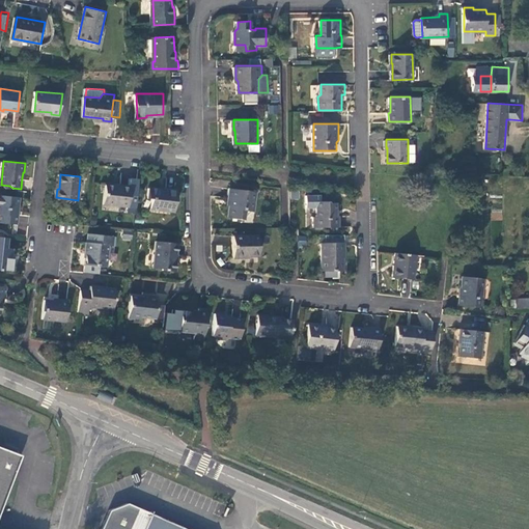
[(130,205),(132,186),(121,185),(121,186),(107,184),(105,203),(130,205)]
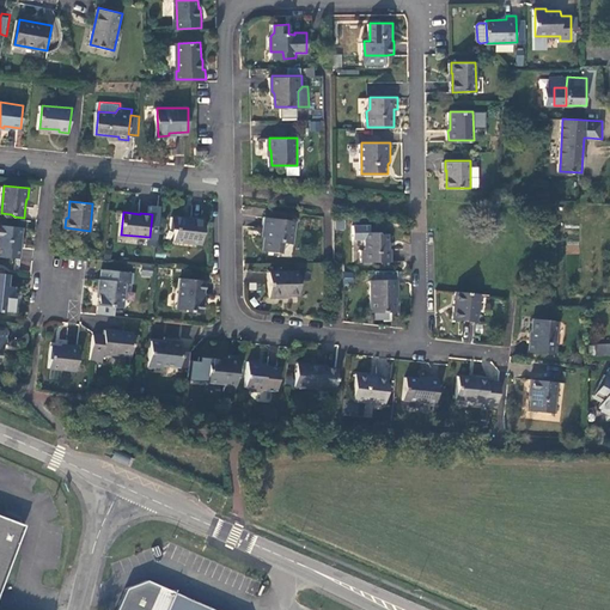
[(201,243),(205,219),(193,217),(193,218),(174,215),(172,229),(176,229),(175,241),(201,243)]
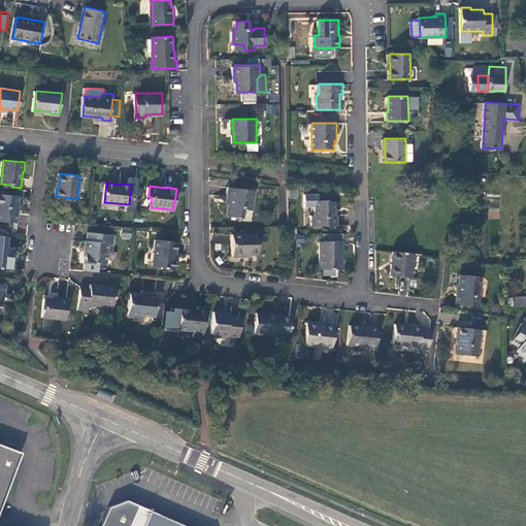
[(255,190),(230,187),(229,196),(231,196),(229,215),(243,218),(244,208),(253,209),(255,190)]
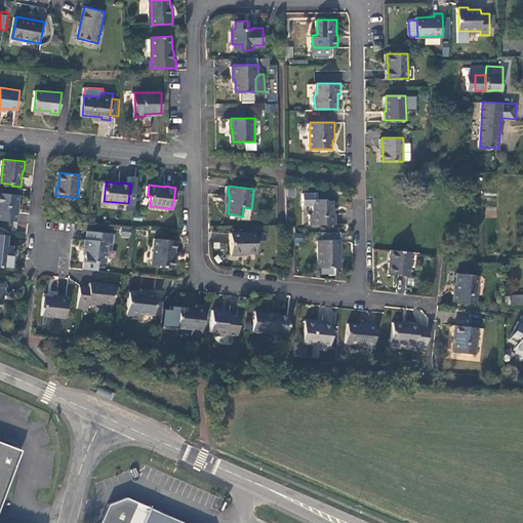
[(18,216),(21,195),(0,192),(0,218),(17,222),(18,216)]
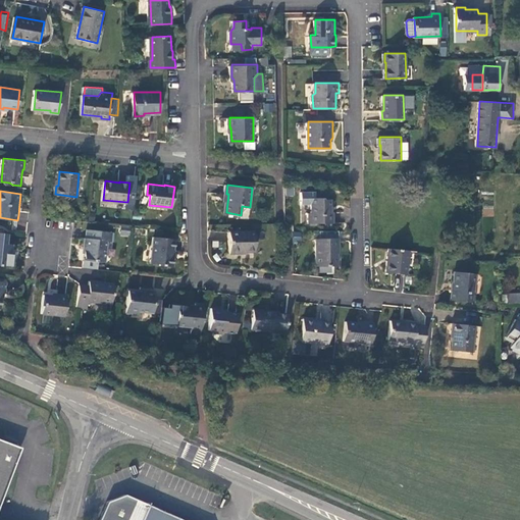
[(310,223),(334,222),(334,211),(332,211),(331,199),(323,199),(323,197),(312,198),(312,212),(310,212),(310,223)]
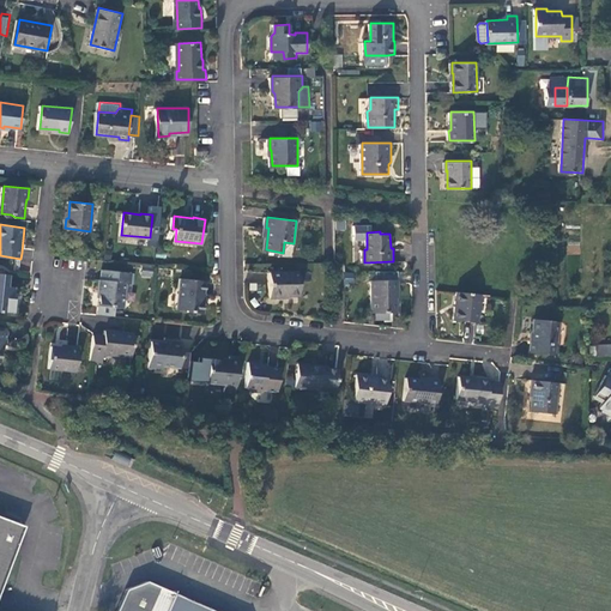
[(134,272),(104,270),(101,306),(125,307),(128,283),(133,283),(134,272)]
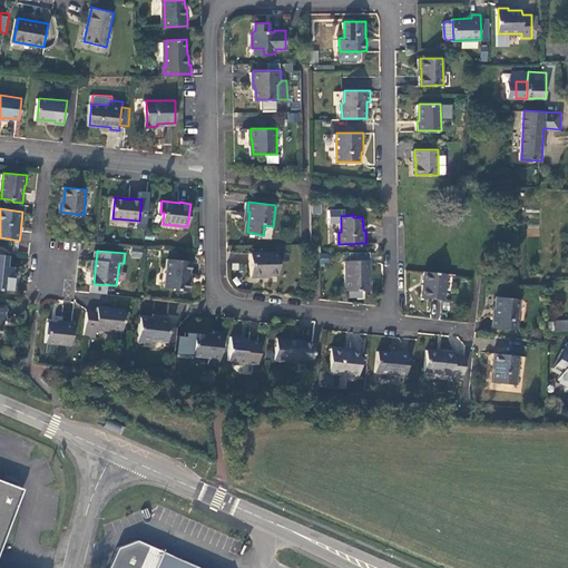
[(280,252),(252,252),(253,275),(263,275),(263,274),(280,274),(280,252)]
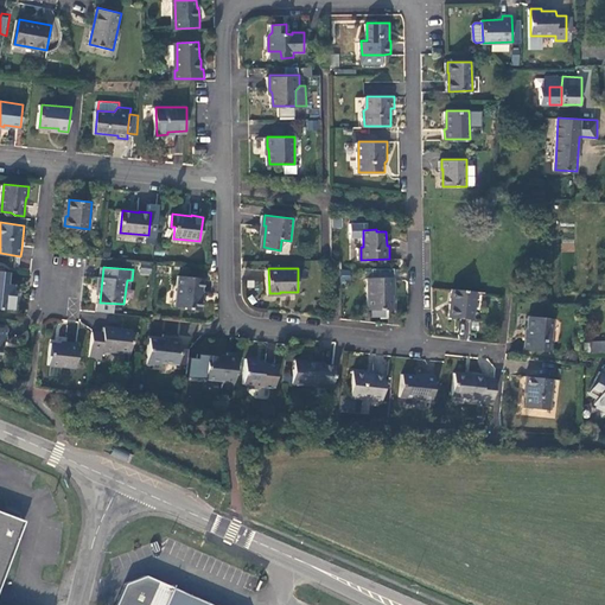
[(10,282),(11,271),(0,269),(0,307),(14,309),(16,295),(18,284),(10,282)]
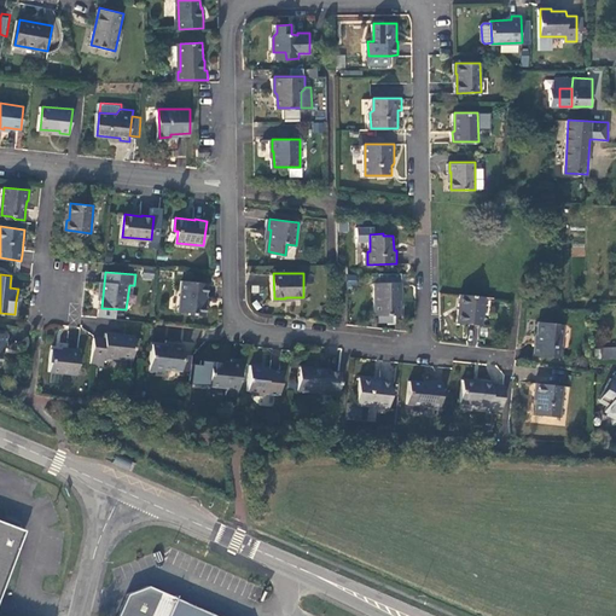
[(205,303),(208,283),(184,280),(180,312),(192,312),(192,314),(205,315),(207,303),(205,303)]
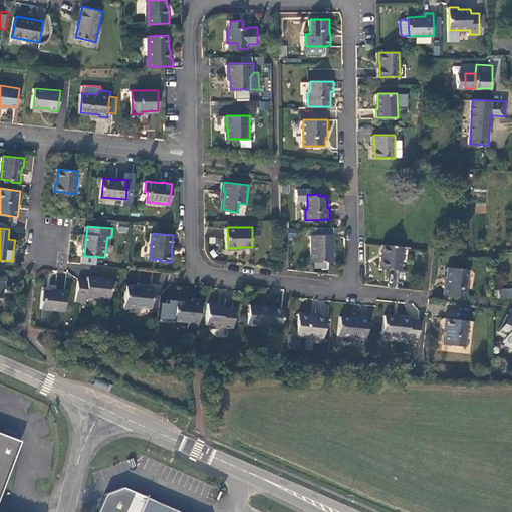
[(334,252),(333,234),(315,234),(312,234),(313,261),(335,260),(335,252),(334,252)]
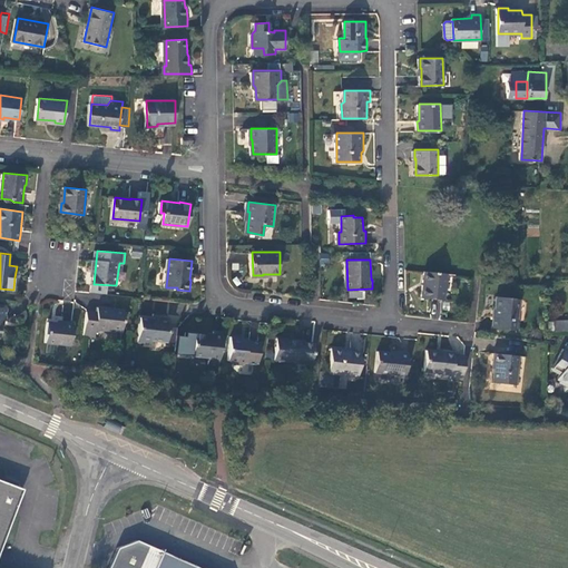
[(448,273),(426,271),(423,296),(446,300),(448,273)]
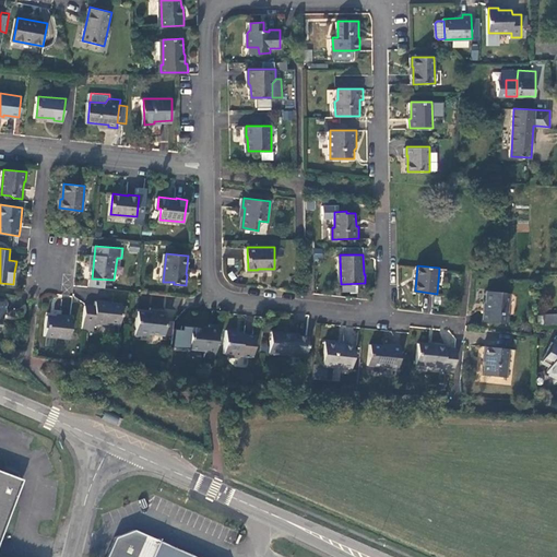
[(488,289),(486,321),(510,322),(511,312),(509,312),(510,293),(488,289)]
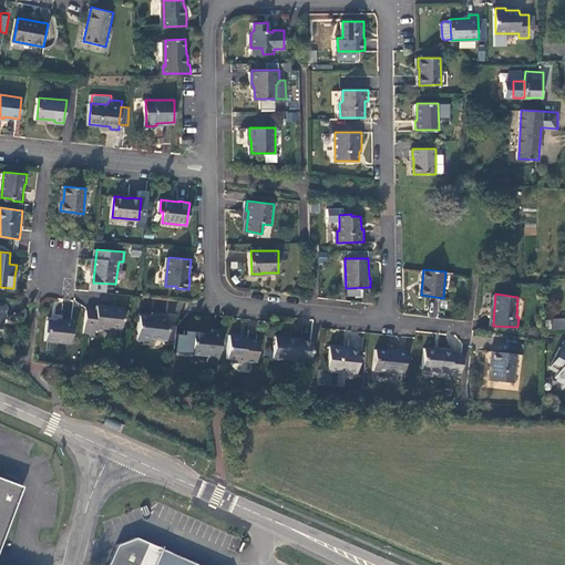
[(88,309),(84,334),(96,335),(98,326),(122,329),(125,308),(99,305),(98,310),(88,309)]
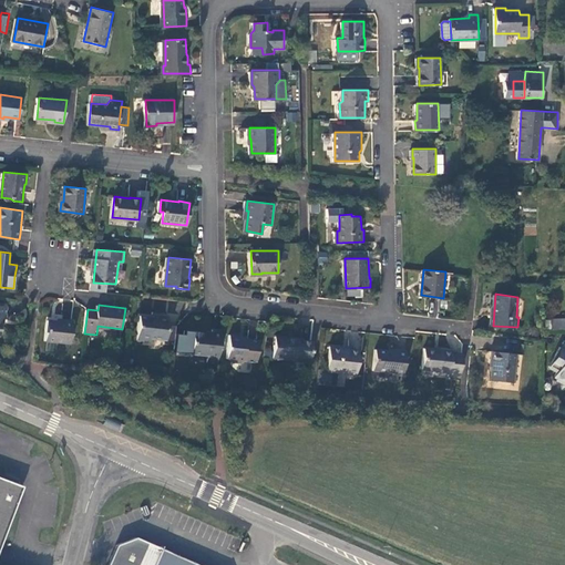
[(177,332),(178,325),(170,325),(170,316),(157,315),(157,317),(142,315),(139,339),(153,341),(153,337),(176,339),(177,332)]
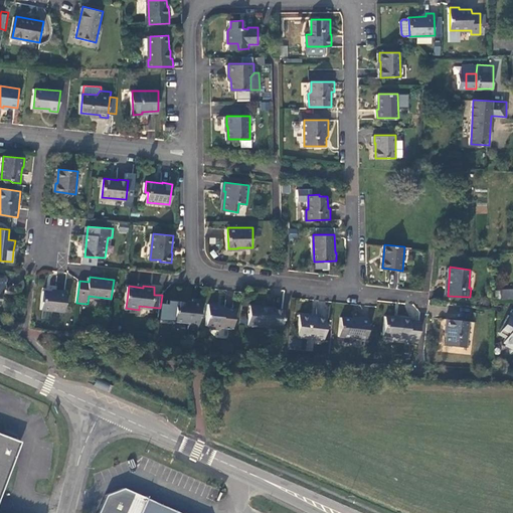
[(502,299),(512,298),(512,289),(502,289),(502,299)]
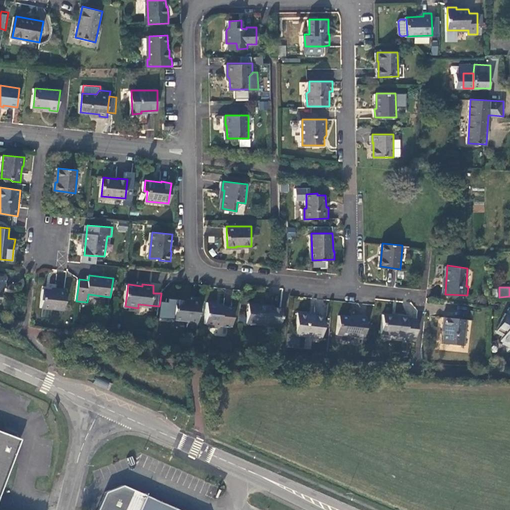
[(65,309),(67,289),(58,288),(57,290),(44,289),(43,307),(65,309)]
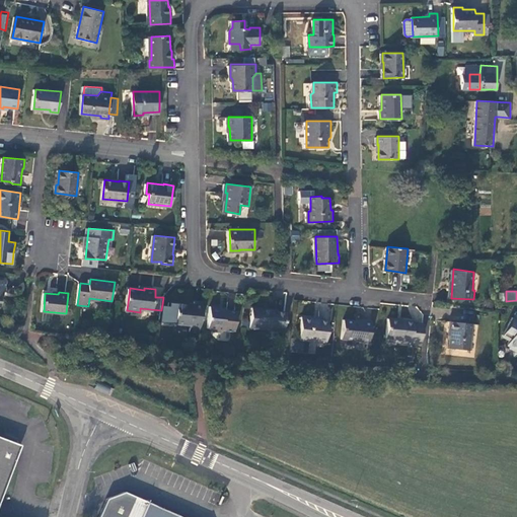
[(201,331),(204,302),(196,301),(195,304),(169,301),(169,305),(162,304),(161,310),(160,321),(192,324),(192,331),(201,331)]
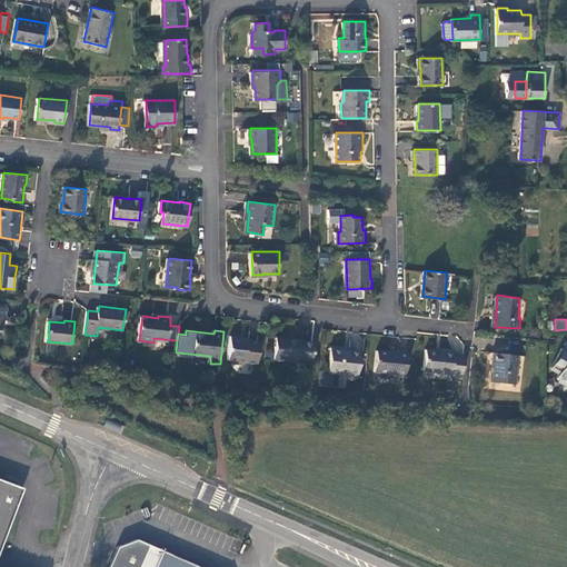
[(258,362),(260,340),(244,339),(244,337),(232,335),(229,359),(232,359),(235,362),(244,364),(246,361),(258,362)]
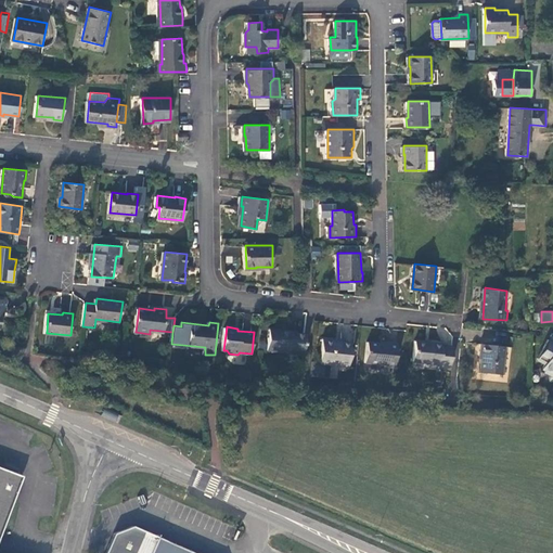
[(269,350),(305,354),(307,334),(291,332),(291,331),(273,329),(272,337),(270,337),(269,350)]
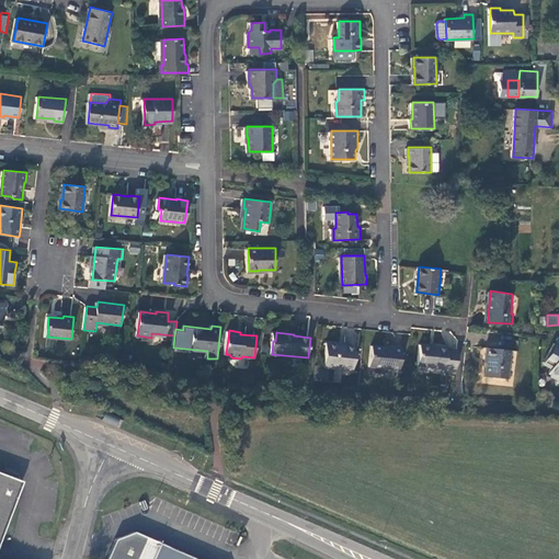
[(340,343),(327,342),(324,365),(319,365),(318,379),(334,381),(335,367),(354,369),(356,346),(340,344),(340,343)]
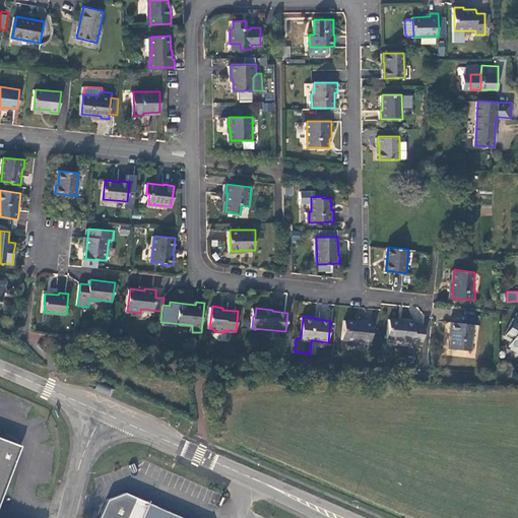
[(517,318),(516,317),(507,335),(514,339),(512,343),(514,345),(513,347),(517,350),(517,318)]
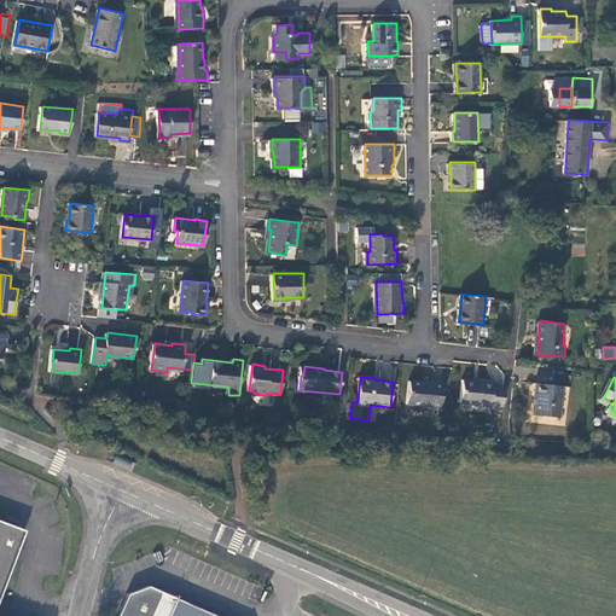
[(504,411),(506,384),(494,383),(495,381),(464,378),(463,401),(490,404),(492,408),(504,411)]
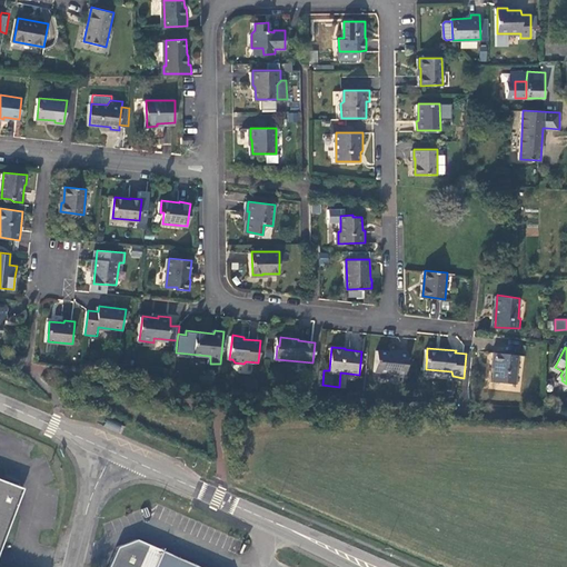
[(406,376),(408,351),(400,350),(400,352),(378,350),(376,370),(398,372),(398,375),(406,376)]
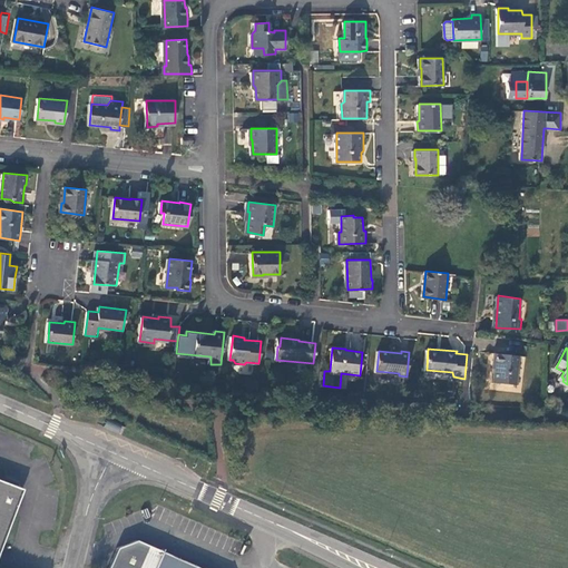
[(517,384),(520,355),(495,352),(493,363),(496,363),(493,381),(517,384)]
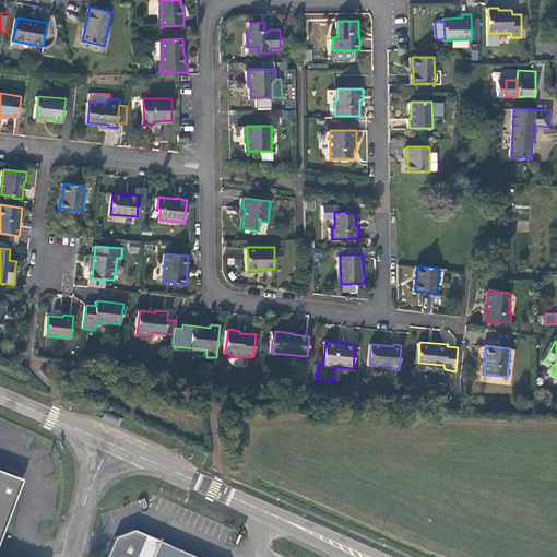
[(120,416),(107,410),(104,416),(117,423),(120,416)]
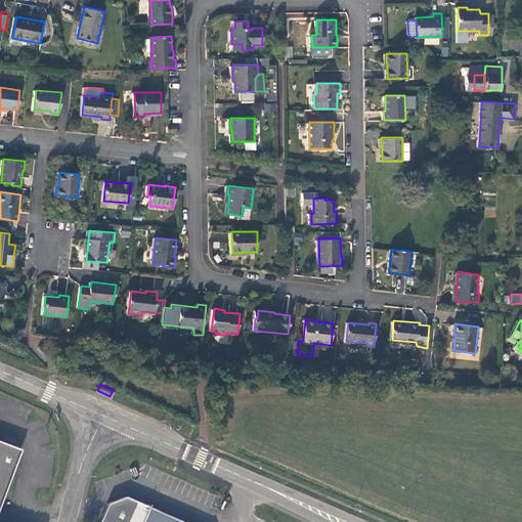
[(0,440),(0,505),(18,455),(14,446),(0,440)]
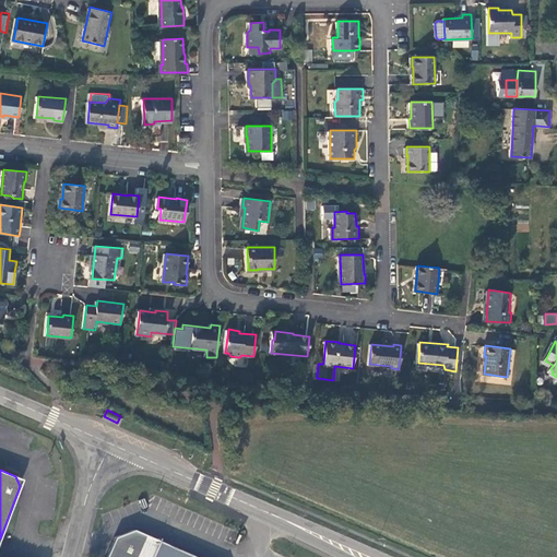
[(152,556),(161,540),(134,529),(116,536),(106,556),(152,556)]
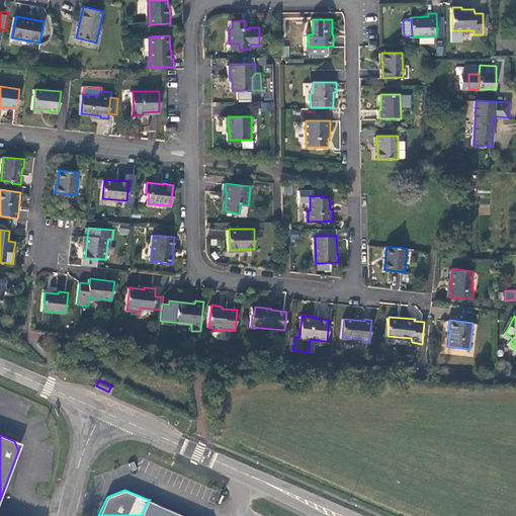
[(185,515),(149,500),(141,515),(185,515)]
